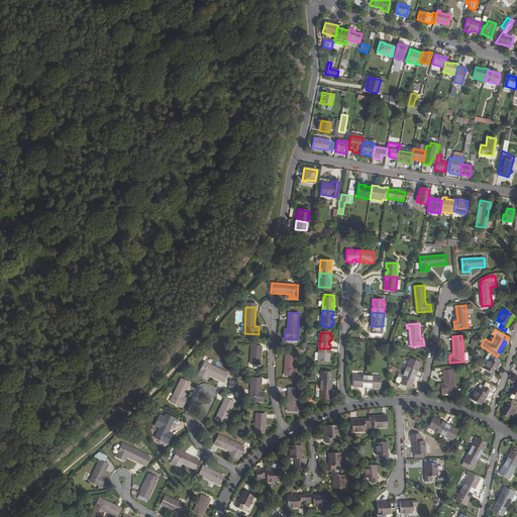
[(263,346),(252,345),(251,364),(261,365),(263,346)]
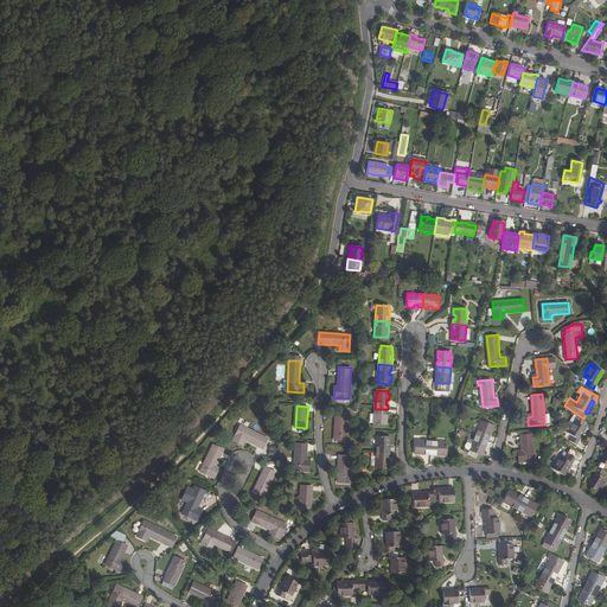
[(388,409),(375,409),(374,415),(374,423),(374,425),(388,425),(388,409)]
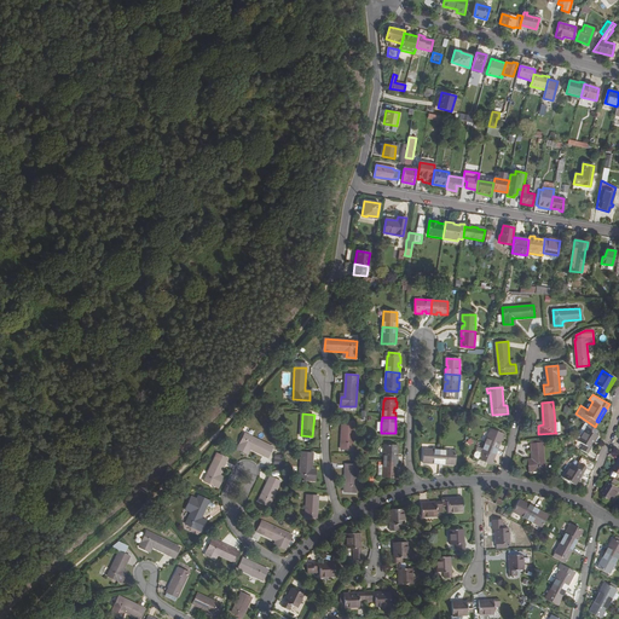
[(354,422),(342,421),(341,449),(353,450),(354,422)]
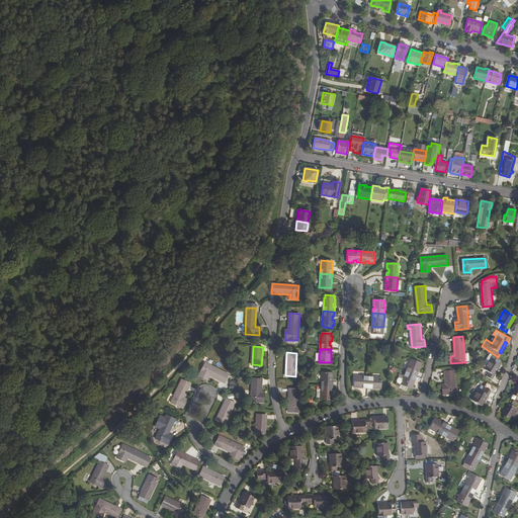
[(485,367),(492,355),(490,353),(482,365),(485,367)]
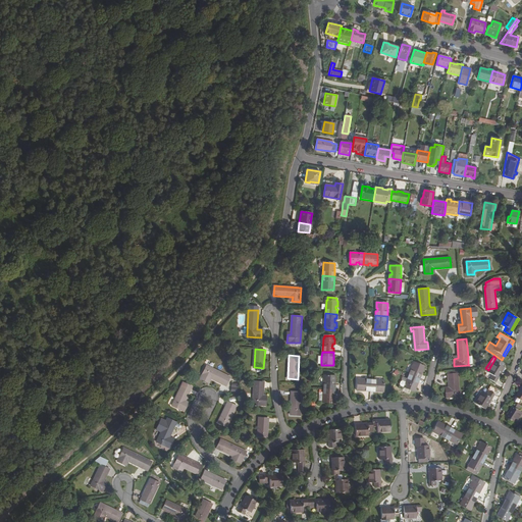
[(488,370),(487,372),(491,375),(489,379),(496,383),(499,378),(497,377),(504,367),(503,366),(505,363),(496,358),(488,370)]
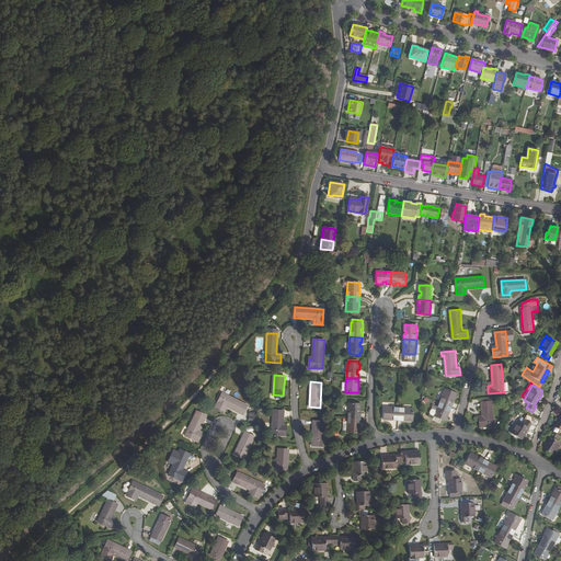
[(439,402),(451,407),(454,402),(451,401),(453,398),(455,399),(457,393),(445,389),(439,402)]
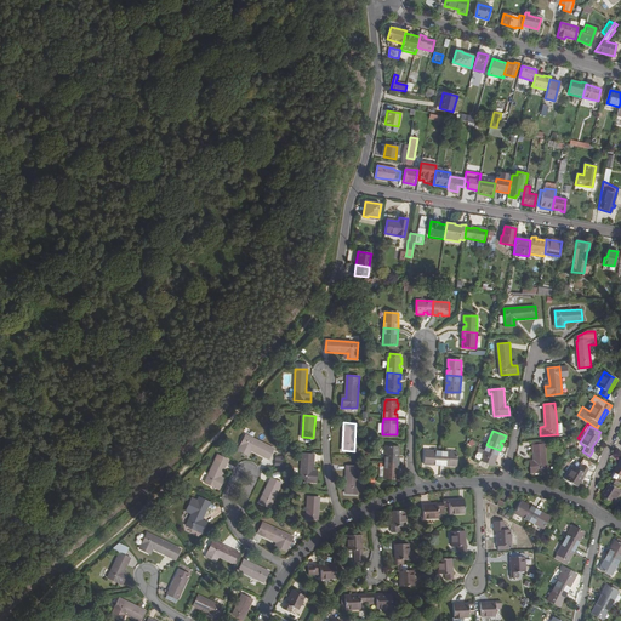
[(246,434),(238,450),(246,454),(249,449),(251,450),(269,459),(274,449),(246,434)]
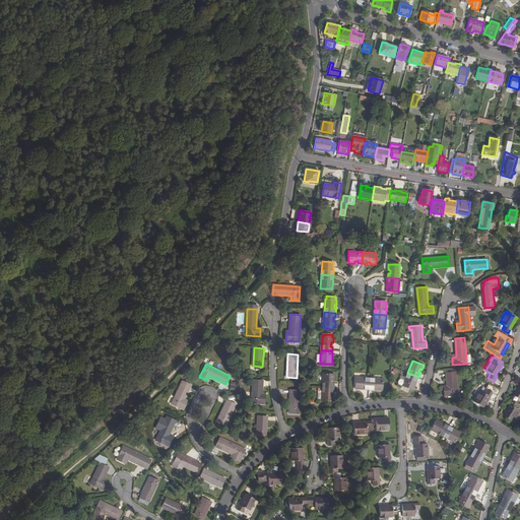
[(503,367),(502,366),(495,376),(497,377),(503,367)]
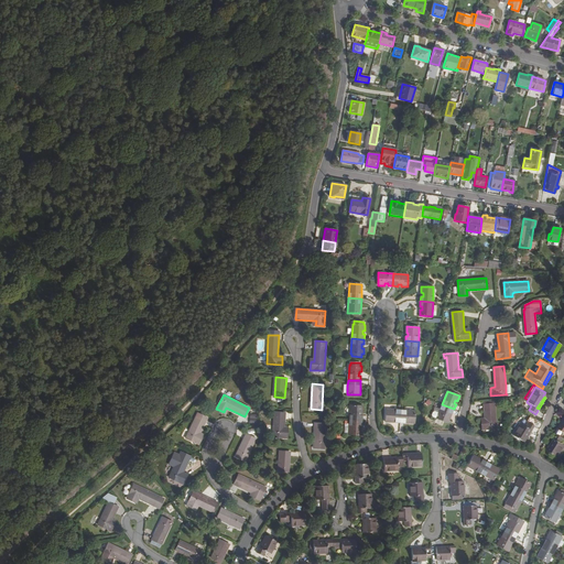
[(484,404),(485,419),(481,419),(483,430),(497,429),(495,402),(484,402),(485,404),(484,404)]
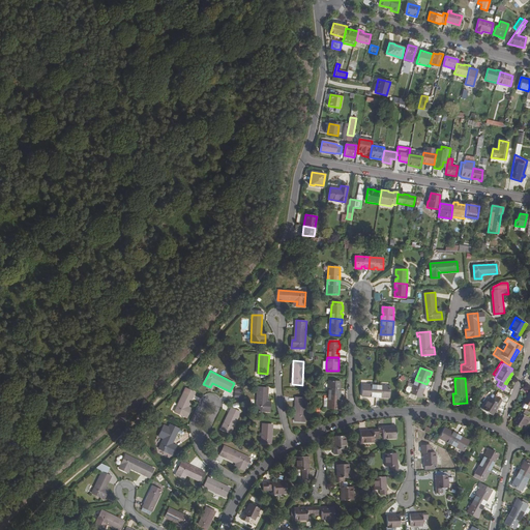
[(410,392),(421,396),(423,392),(421,391),(422,388),(424,389),(427,384),(415,380),(414,383),(412,387),(410,392)]
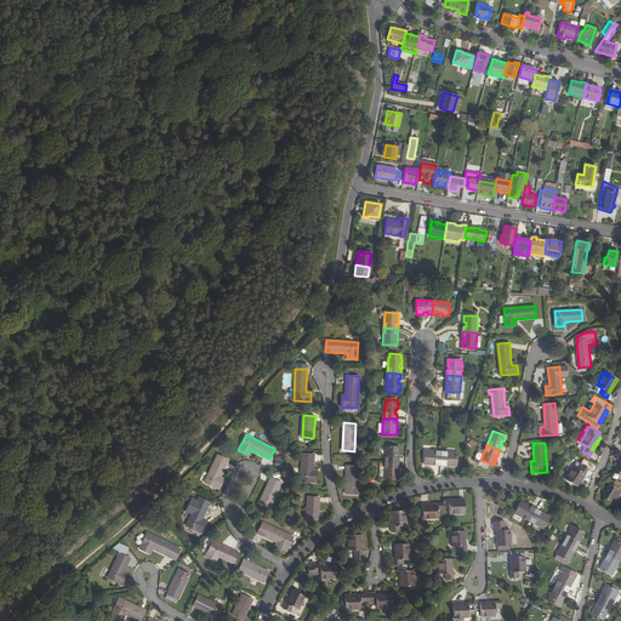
[(385,462),(399,463),(399,457),(397,457),(397,454),(399,454),(400,446),(386,446),(385,462)]
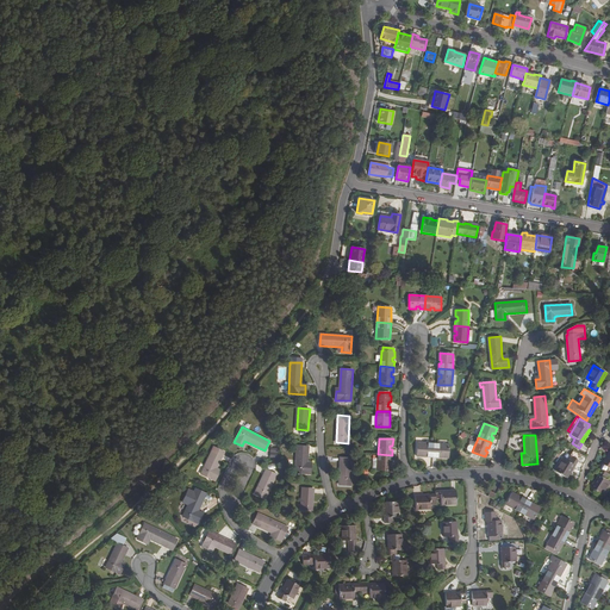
[(434,443),(417,442),(417,456),(423,456),(423,454),(428,454),(428,456),(433,456),(434,443)]
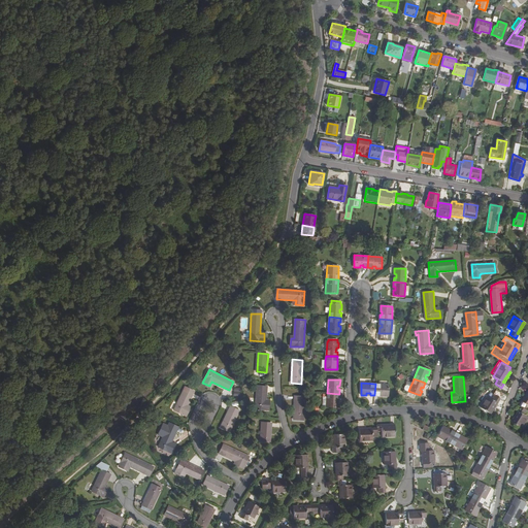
[(389,385),(375,384),(374,395),(380,396),(380,394),(383,394),(383,396),(389,396),(389,385)]
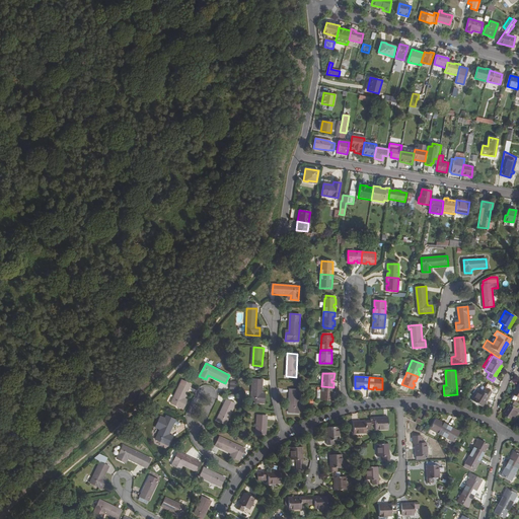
[(251,401),(265,402),(265,395),(262,395),(262,393),(263,380),(253,379),(251,401)]
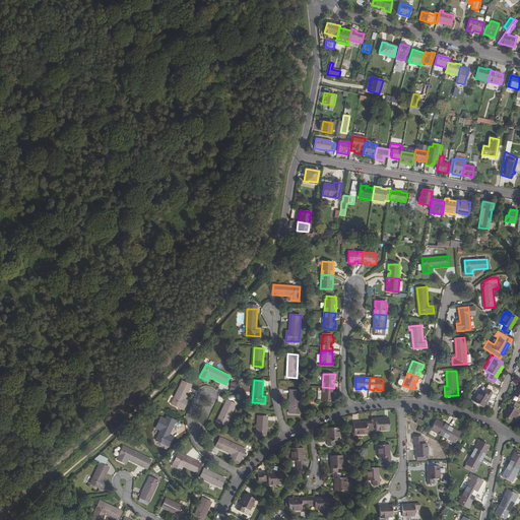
[(172,404),(184,409),(187,403),(184,401),(185,399),(192,385),(183,381),(172,404)]
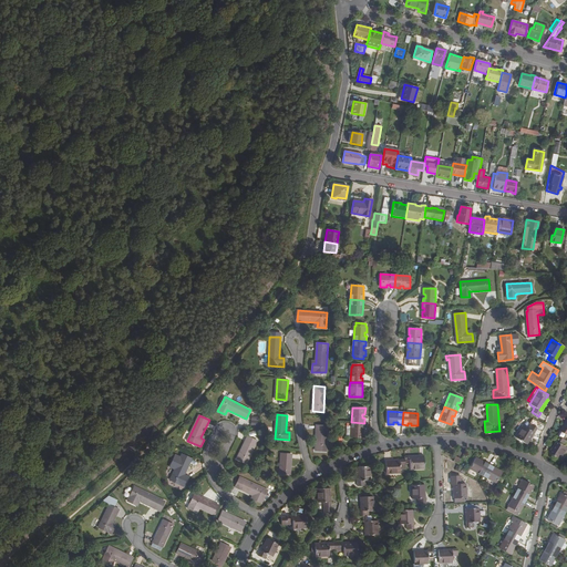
[(250,425),(260,426),(260,416),(251,416),(250,425)]
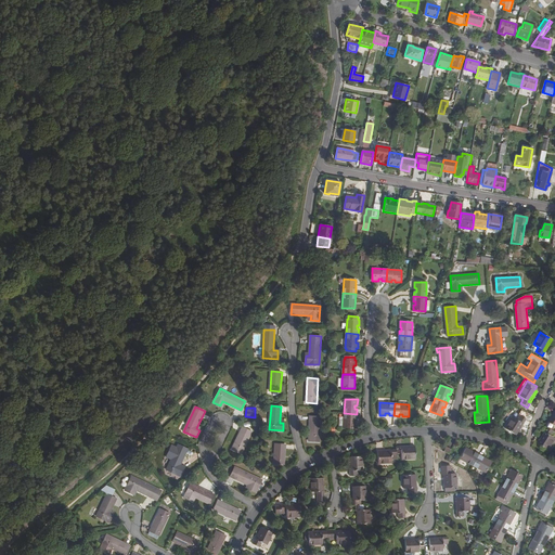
[(505,428),(517,435),(519,431),(517,430),(521,424),(524,425),(527,418),(526,418),(527,415),(523,412),(517,420),(512,416),(505,428)]
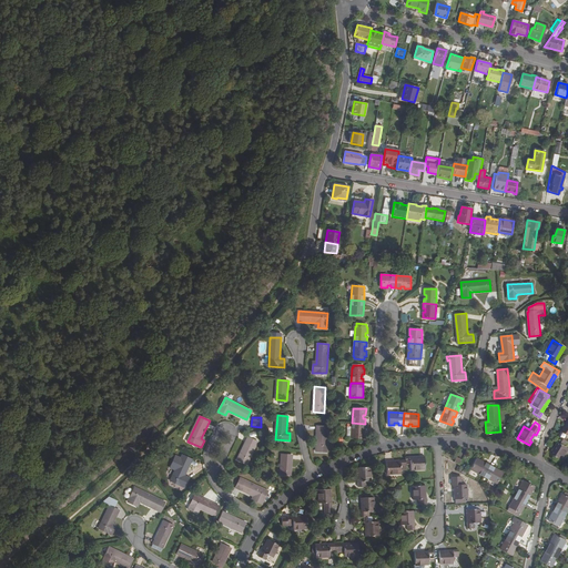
[(352,437),(364,438),(364,432),(362,432),(363,428),(365,428),(365,424),(352,423),(352,429),(352,437)]
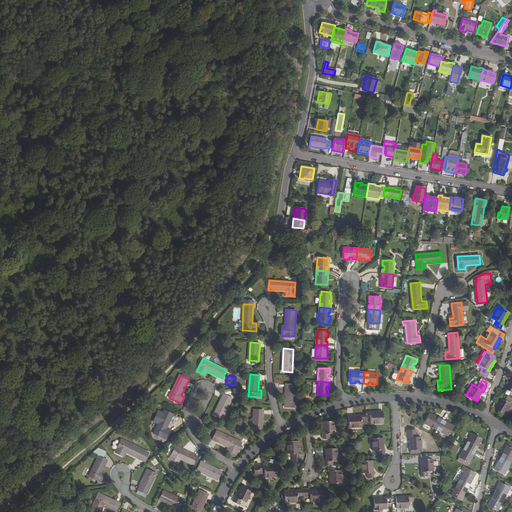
[(296,384),(286,384),(285,407),(295,407),(296,384)]
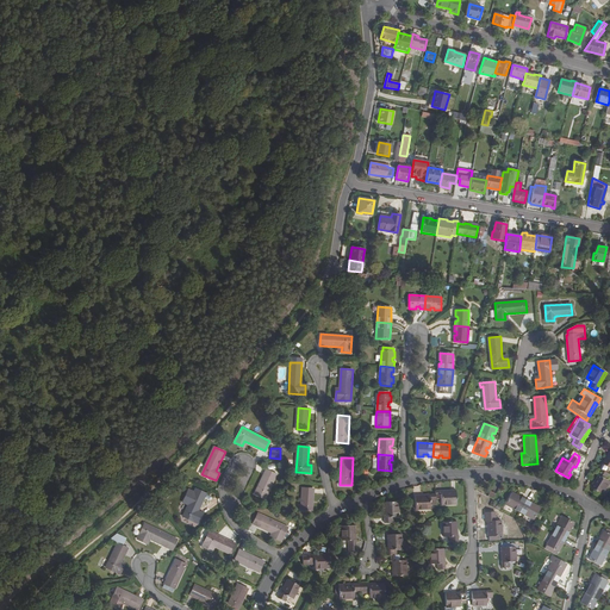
[(277,474),(267,470),(255,493),(266,499),(277,474)]
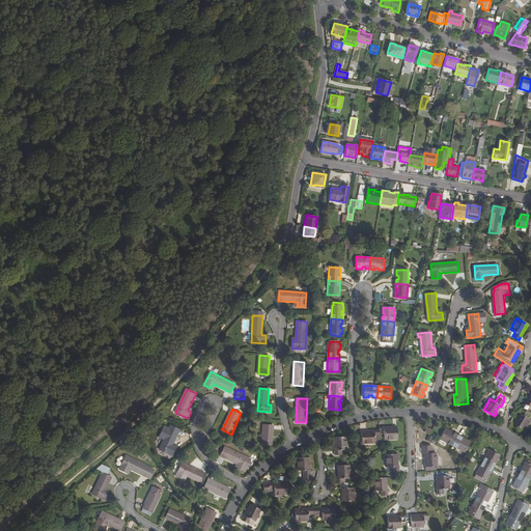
[(527,430),(530,423),(530,418),(525,414),(523,413),(522,414),(523,415),(520,421),(518,420),(515,423),(527,430)]
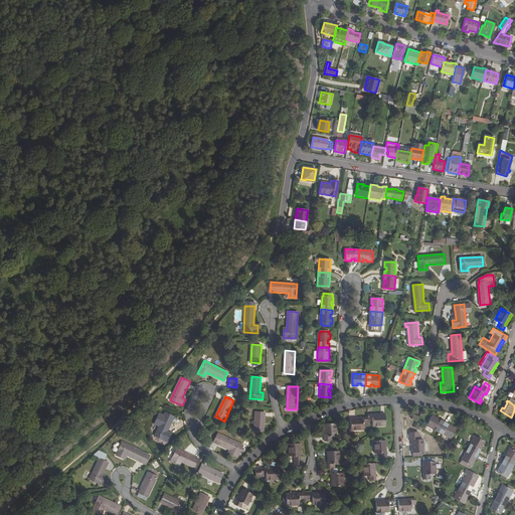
[(266,412),(255,411),(254,431),(264,431),(266,412)]
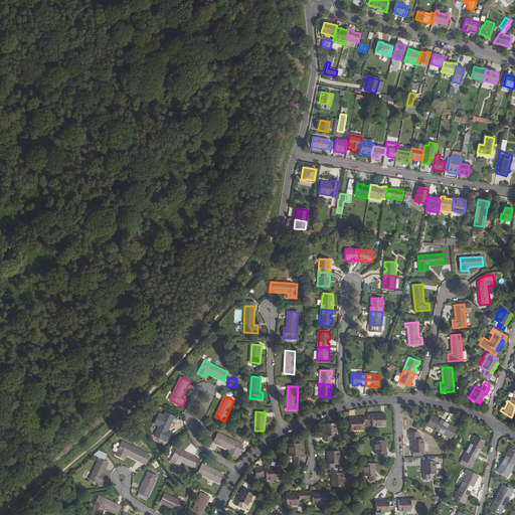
[(154,436),(167,442),(171,436),(166,434),(168,431),(174,416),(166,412),(154,436)]
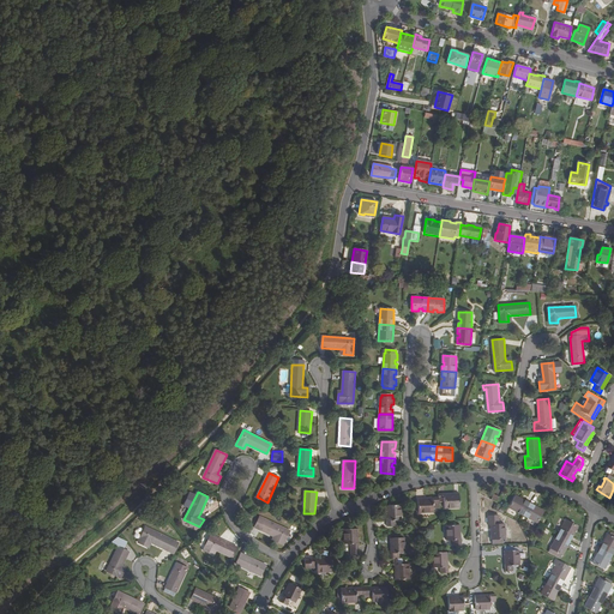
[(459,509),(459,493),(455,493),(455,495),(446,495),(446,494),(444,494),(445,498),(445,509),(459,509)]
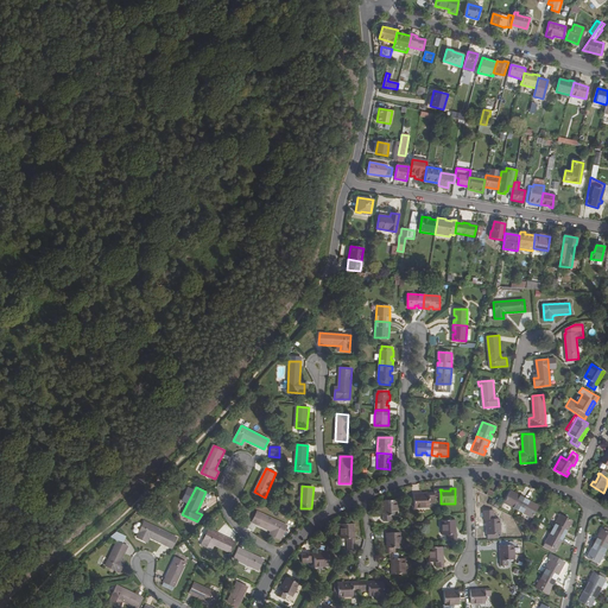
[(515,494),(511,491),(505,502),(518,511),(525,499),(520,495),(519,498),(515,495),(515,494)]
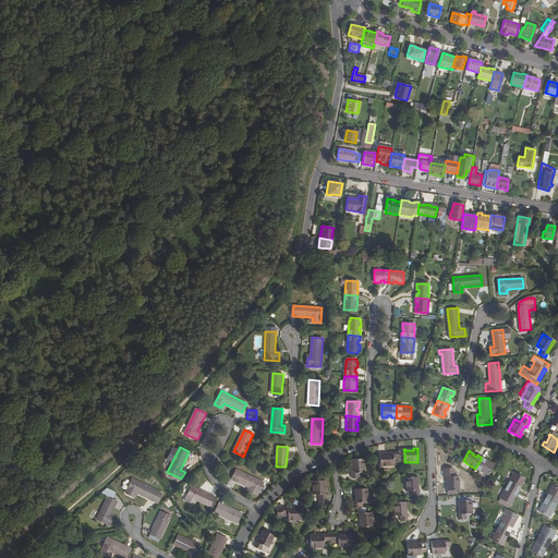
[(393,466),(393,461),(399,461),(399,452),(398,452),(392,452),(391,455),(384,455),(384,452),(379,452),(380,466),(393,466)]
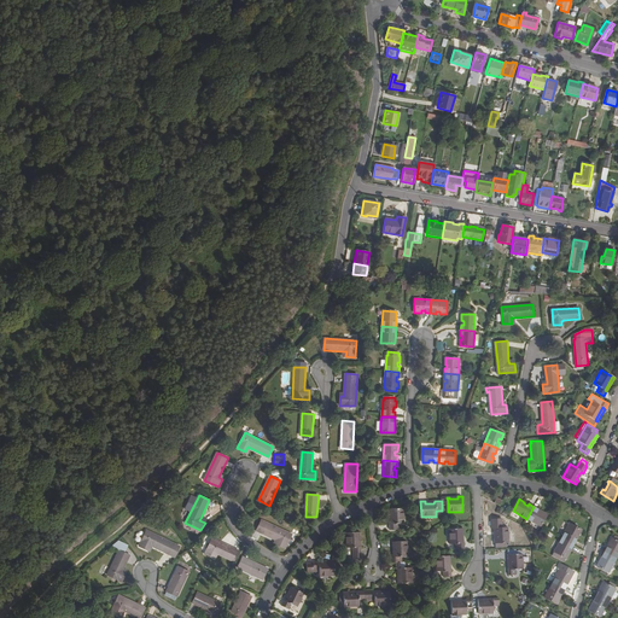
[(534,507),(526,519),(541,526),(547,514),(541,511),(540,513),(537,511),(537,509),(534,507)]
